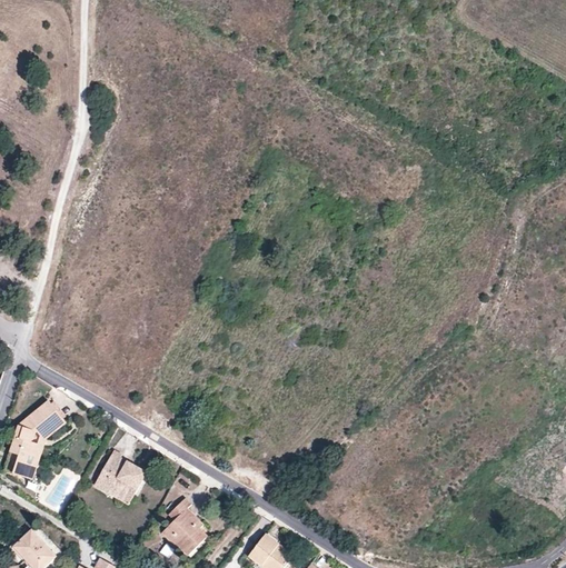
[(62,418),(47,399),(18,424),(9,450),(18,454),(11,471),(28,477),(41,437),(62,418)]
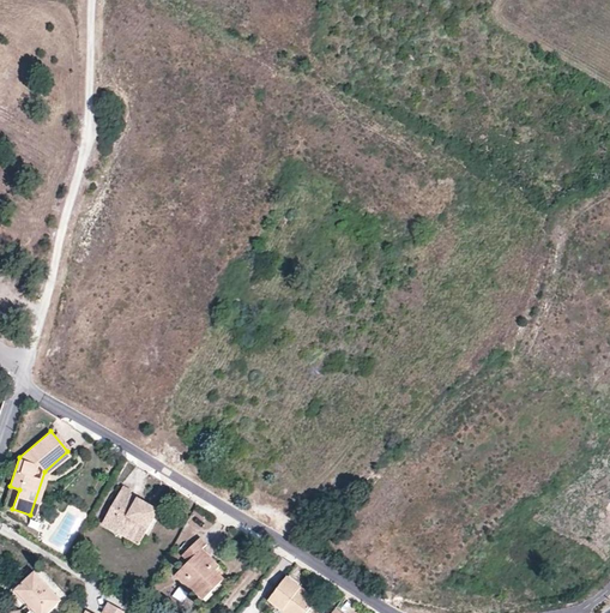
[(71,456),(67,451),(44,472),(30,515),(35,516),(50,474),(71,456)]
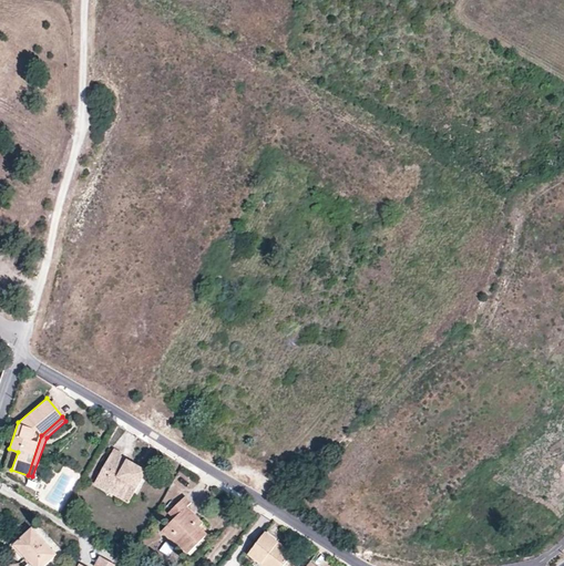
[(129,502),(146,471),(119,455),(121,453),(113,449),(93,482),(129,502)]
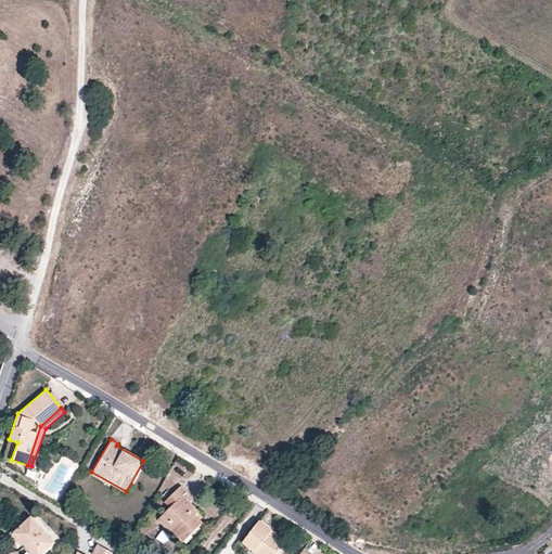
[(197,511),(188,501),(183,504),(179,499),(182,495),(181,495),(187,491),(180,485),(163,501),(168,506),(156,518),(171,533),(174,532),(183,541),(202,522),(195,515),(197,511)]
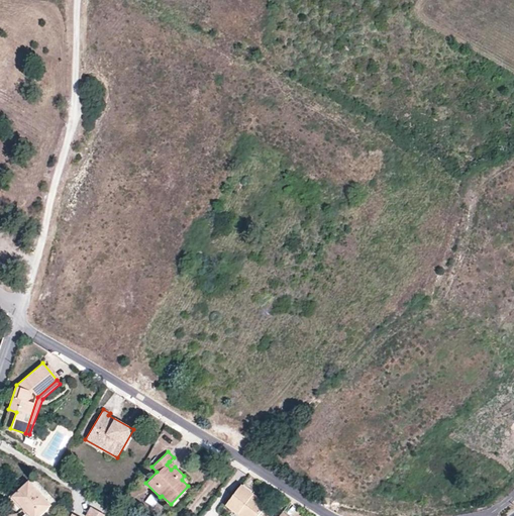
[(36,515),(50,504),(28,481),(13,495),(27,510),(31,515),(36,515)]
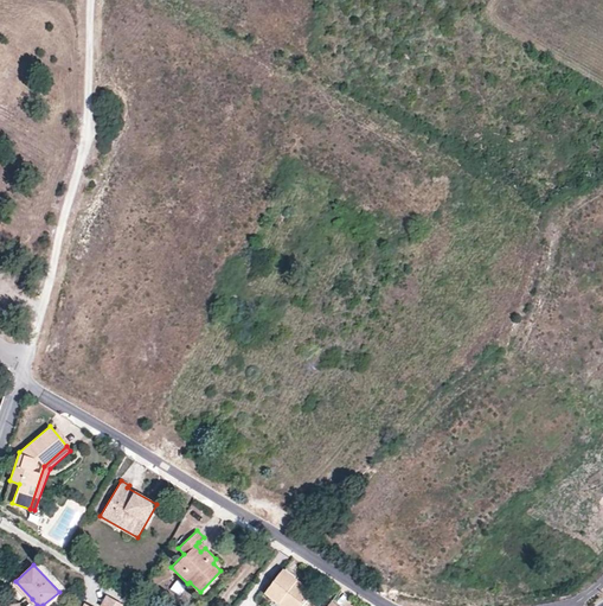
[(299,605),(310,593),(281,569),(262,593),(278,605),(299,605)]
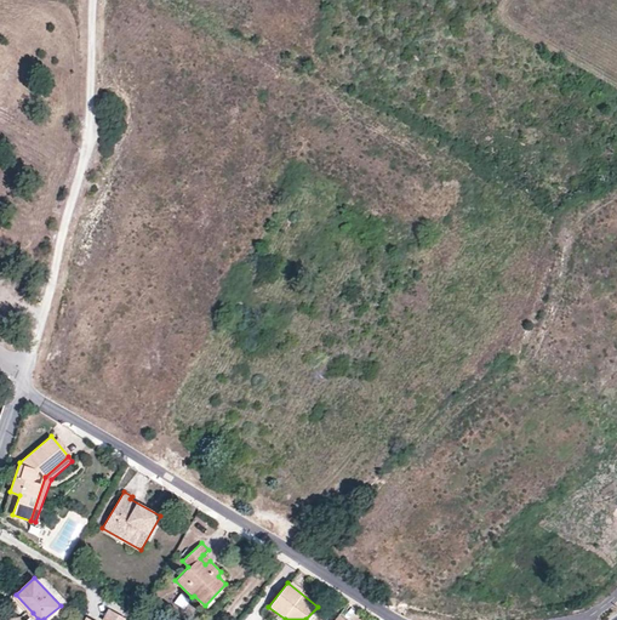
[(107,619),(97,619),(89,615),(85,619),(124,619),(126,615),(109,606),(103,618),(108,619),(107,619)]
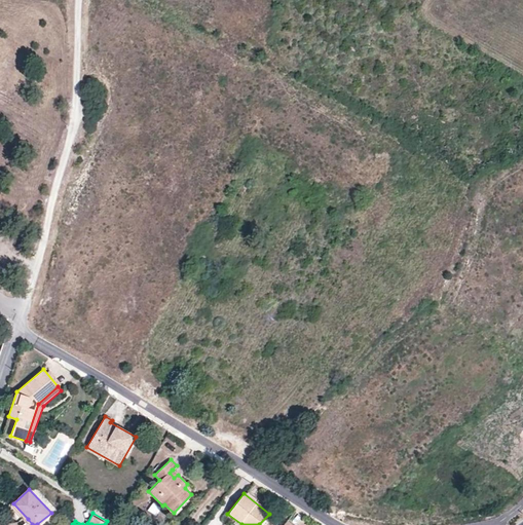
All buildings are outlined.
